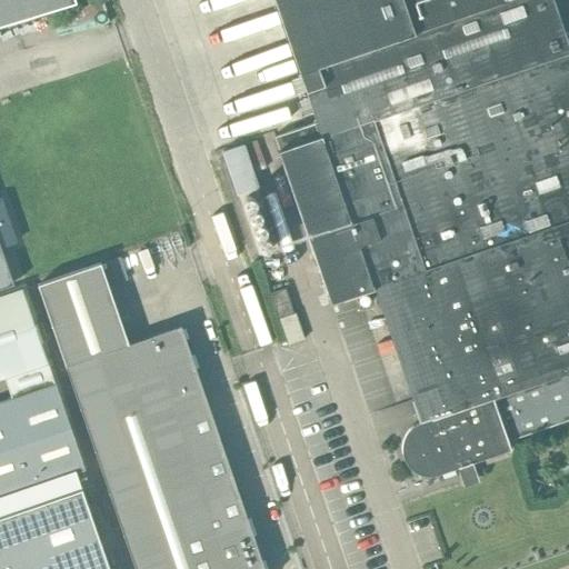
[(0,0),(0,23),(76,1),(75,0),(0,0)]
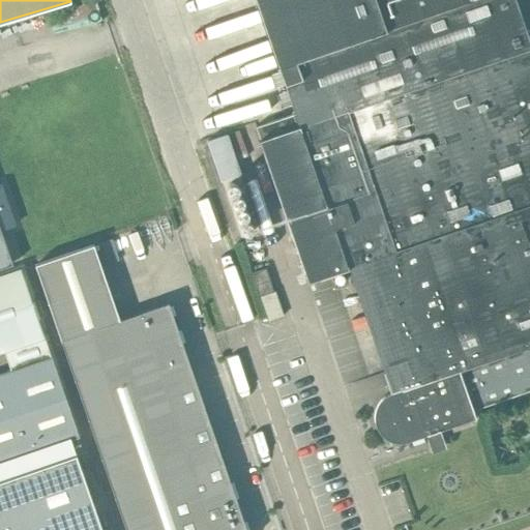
[(529,389),(529,45),(514,0),(256,0),(295,114),(256,127),(260,139),(259,140),(307,282),(348,268),(390,392),(386,393),(383,395),(380,399),(378,402),(376,405),(375,409),(374,413),(374,416),(374,419),(375,423),(376,427),(378,431),(380,434),(383,437),(387,439),(391,441),(395,442),(401,442),(405,442),(409,440),(475,417),(473,410),(529,389)]
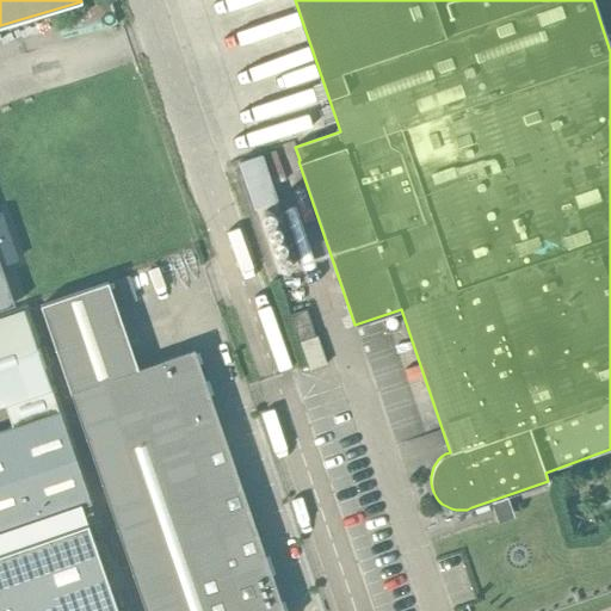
[(255,209),(279,201),(264,155),(240,162),(255,209)]
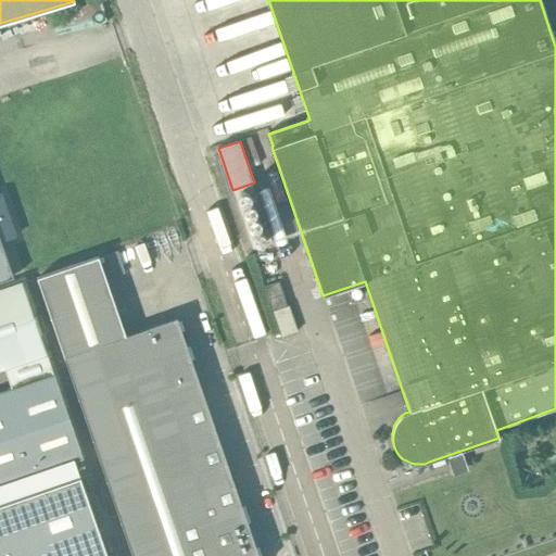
[(0,281),(11,278),(0,245),(0,281)]
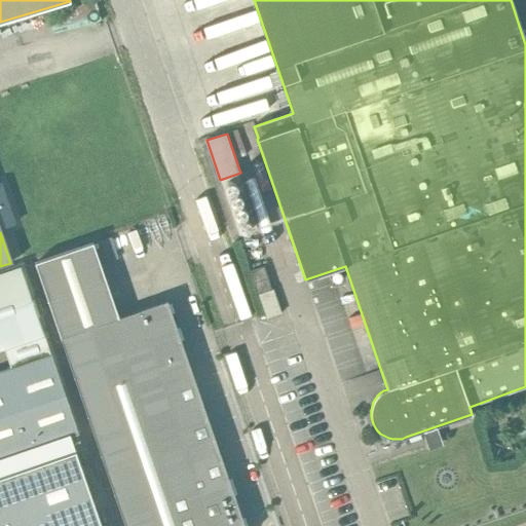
[(34,263),(60,337),(124,525),(245,525),(166,300),(118,317),(92,243),(34,263)]
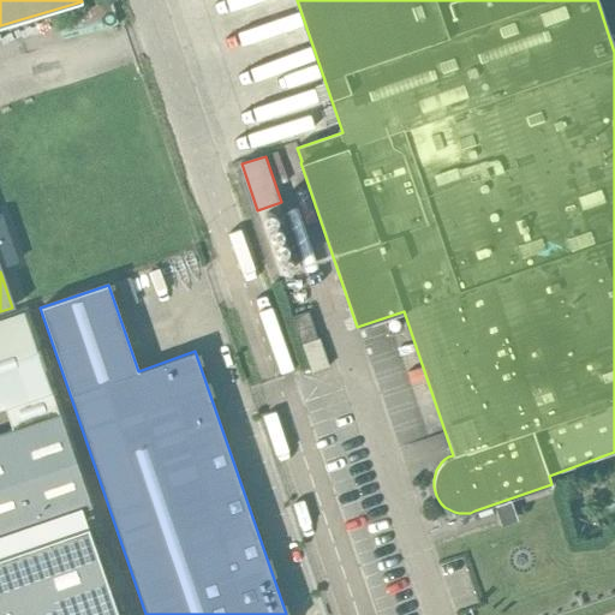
[(91,507),(24,311),(0,318),(0,410),(6,407),(12,430),(0,434),(0,537),(82,511),(91,507)]
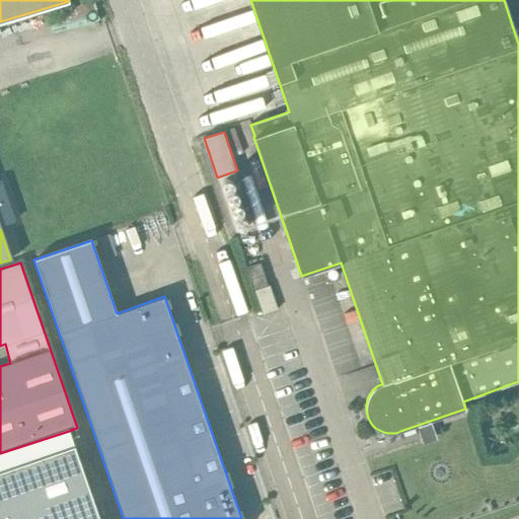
[(255,290),(269,286),(261,263),(248,267),(255,290)]
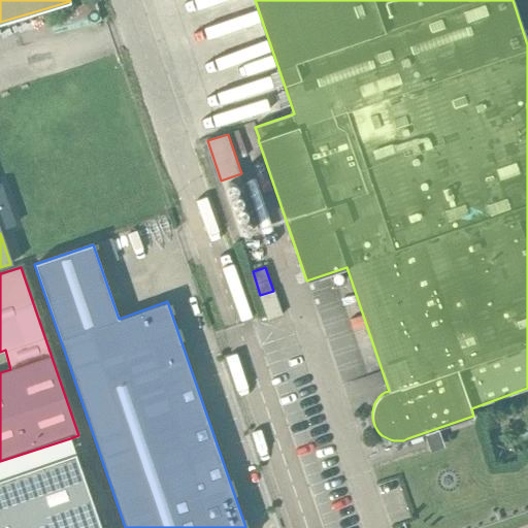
[(0,527),(101,527),(70,438),(0,461),(0,527)]
